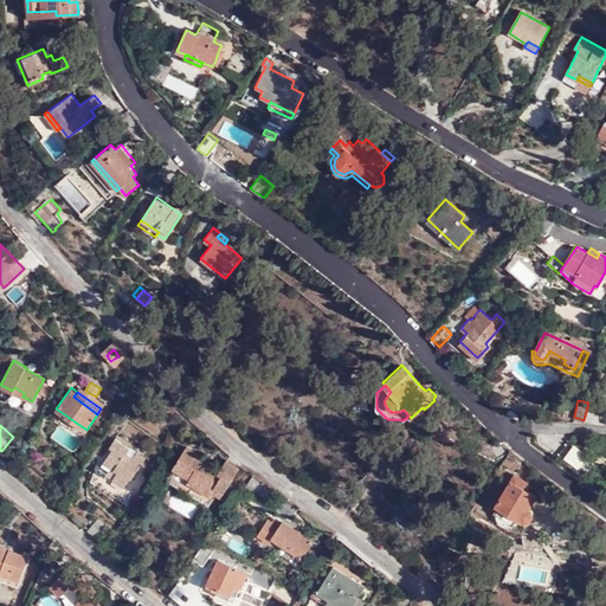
[(113,450),(103,463),(111,469),(108,475),(123,485),(129,477),(130,479),(142,463),(133,456),(129,459),(124,455),(129,447),(115,438),(109,446),(113,450)]
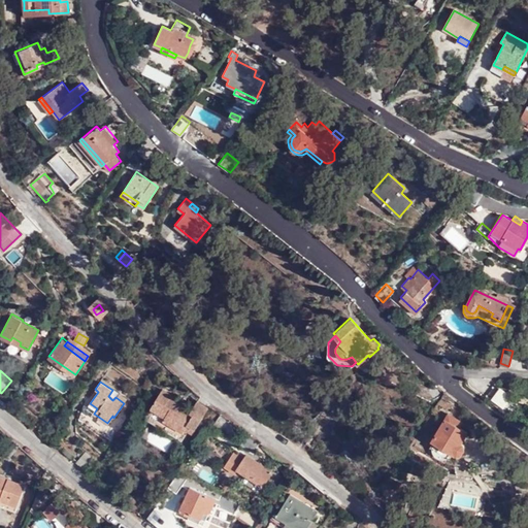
[(501,387),(491,398),(503,408),(514,397),(501,387)]
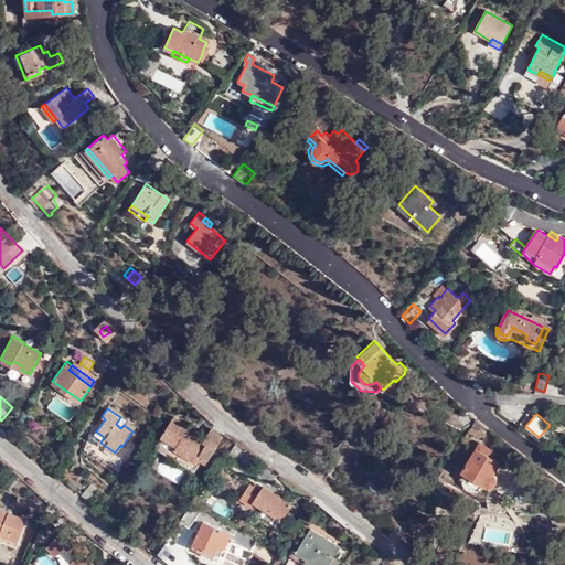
[(204,439),(193,433),(188,443),(178,435),(183,426),(185,423),(174,416),(161,437),(176,446),(170,456),(194,471),(201,461),(204,455),(210,458),(224,436),(211,427),(204,439)]
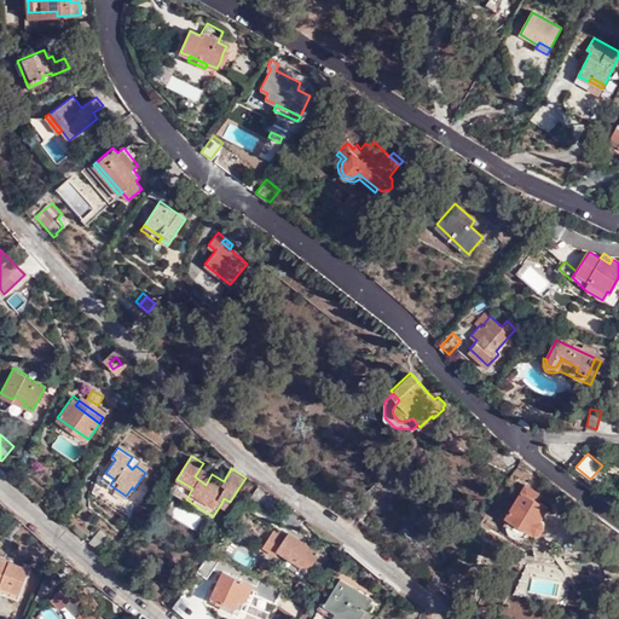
[(138,462),(136,466),(145,473),(148,469),(138,462)]
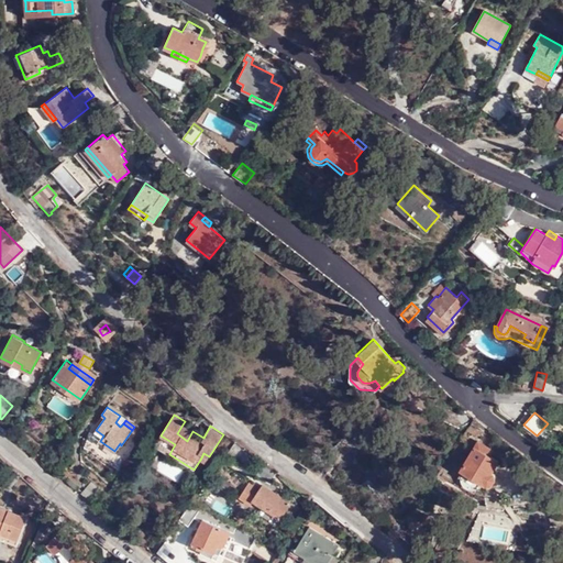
[(187,441),(192,431),(183,424),(177,433),(187,441)]
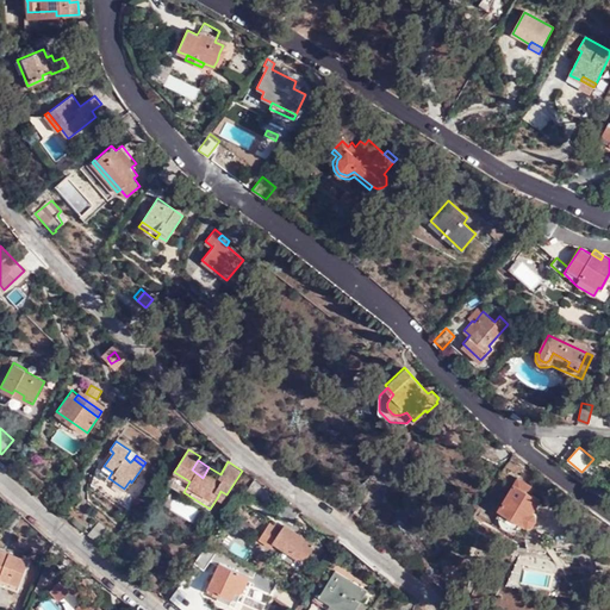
[(112,472),(104,466),(98,474),(106,480),(109,478),(112,472)]
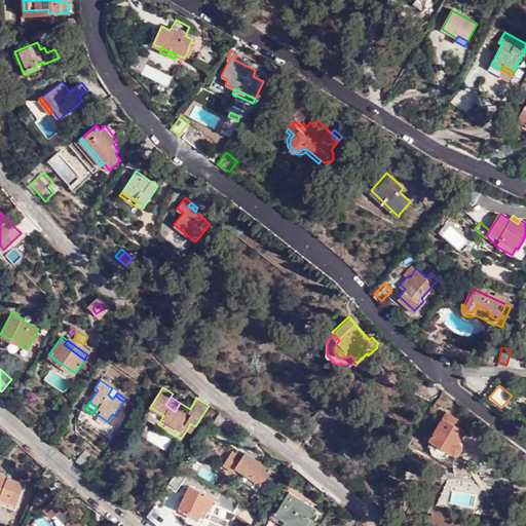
[(163,415),(150,407),(144,416),(158,424),(163,415)]
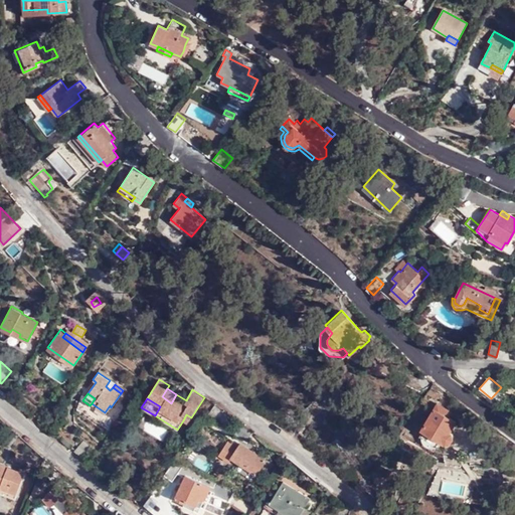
[(444,412),(447,407),(437,401),(420,430),(422,431),(420,435),(439,446),(443,440),(447,443),(451,441),(453,438),(452,433),(450,432),(457,420),(449,415),(444,412)]
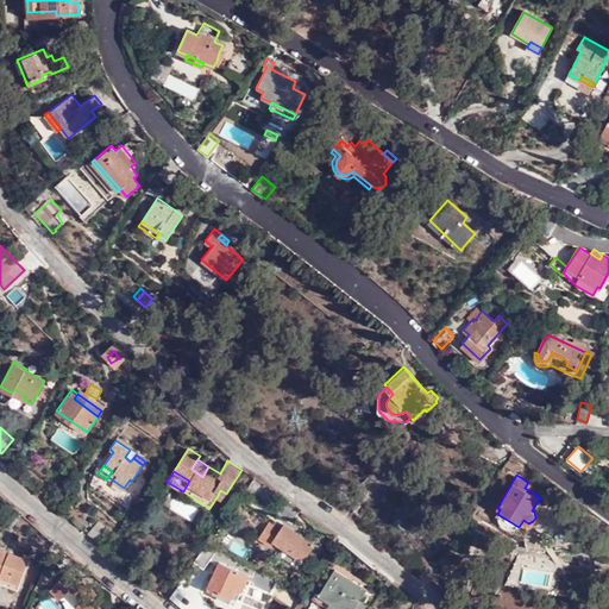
[(221,500),(226,494),(220,490),(217,497),(221,500)]
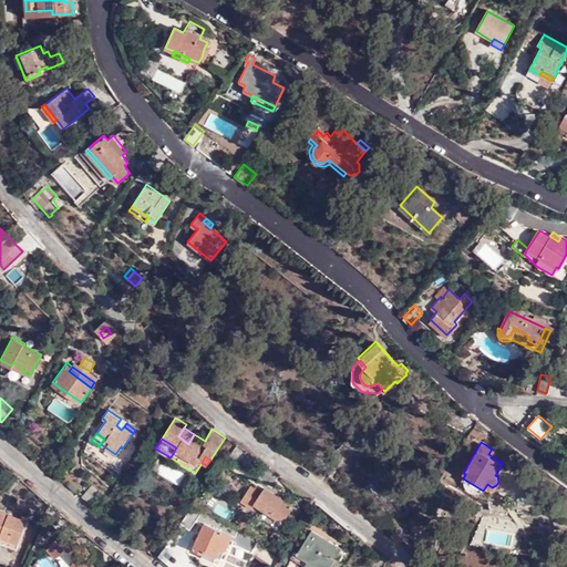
[(279,476),(265,465),(258,475),(272,486),(279,476)]
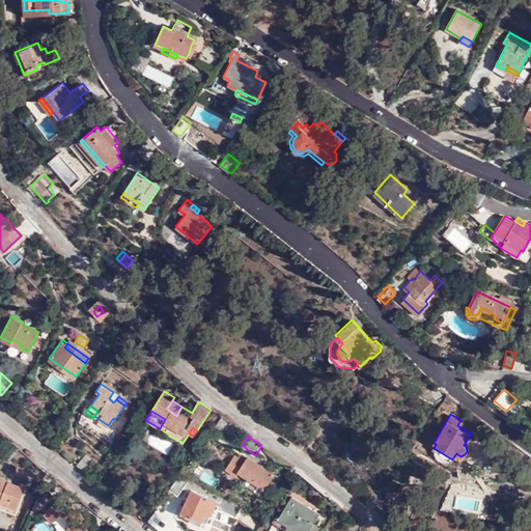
[(157,437),(152,447),(169,452),(172,442),(157,437)]
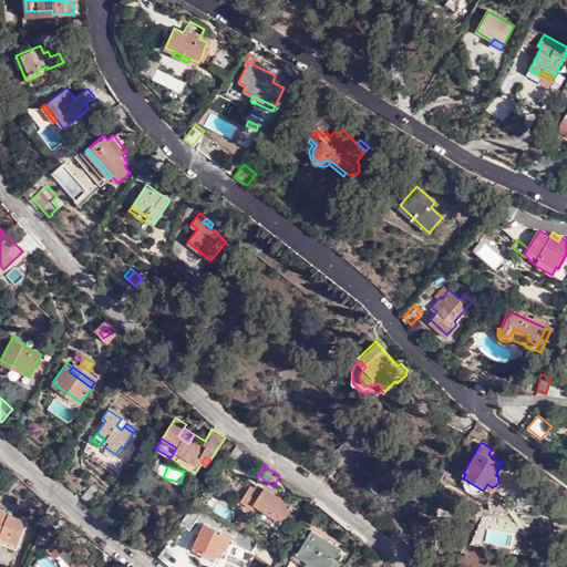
[(92,484),(82,496),(89,502),(99,490),(92,484)]
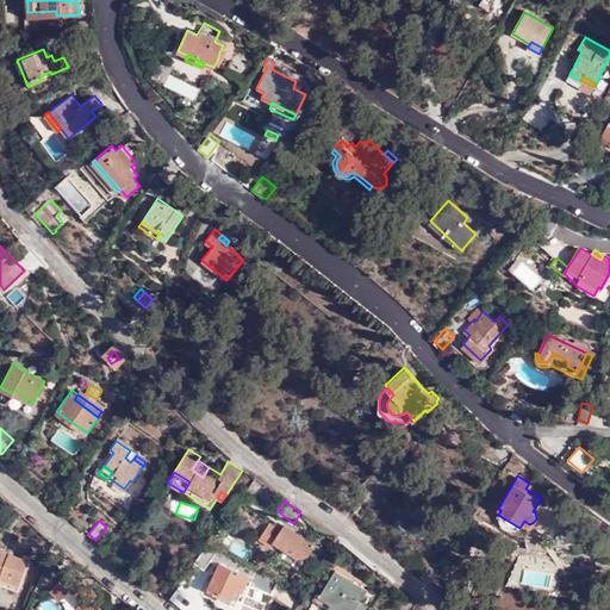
[(304,561),(316,543),(286,524),(281,530),(272,523),(261,540),(273,547),(277,542),(304,561)]
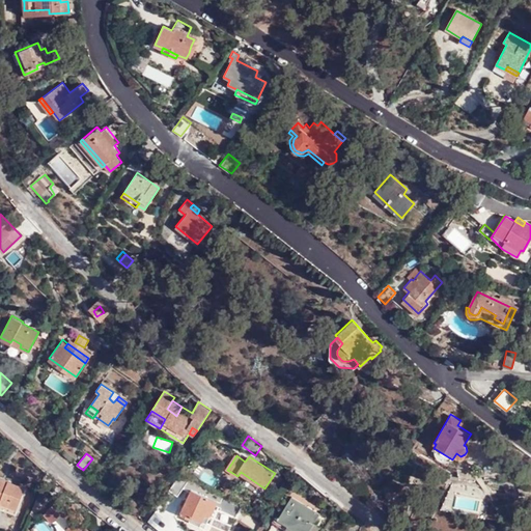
[(188,480),(180,476),(170,490),(177,496),(188,480)]
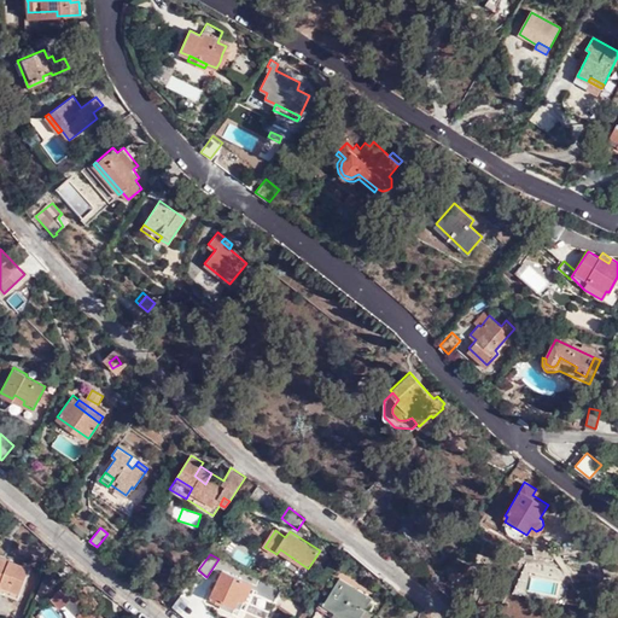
[(0,555),(0,590),(17,598),(29,566),(11,560),(10,564),(0,560),(1,557),(0,555)]
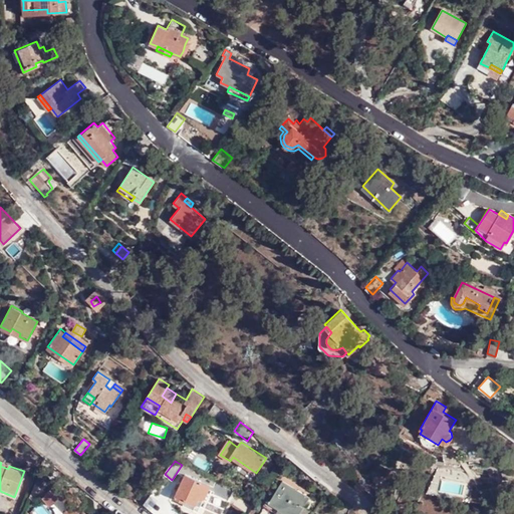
[(187,473),(185,473),(175,496),(185,501),(185,503),(195,508),(199,500),(203,503),(211,486),(214,487),(217,479),(190,466),(187,473)]
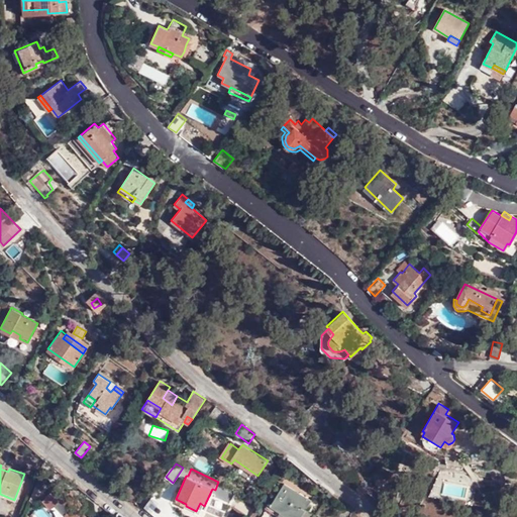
[(366,477),(356,488),(363,493),(365,489),(371,481),(366,477)]
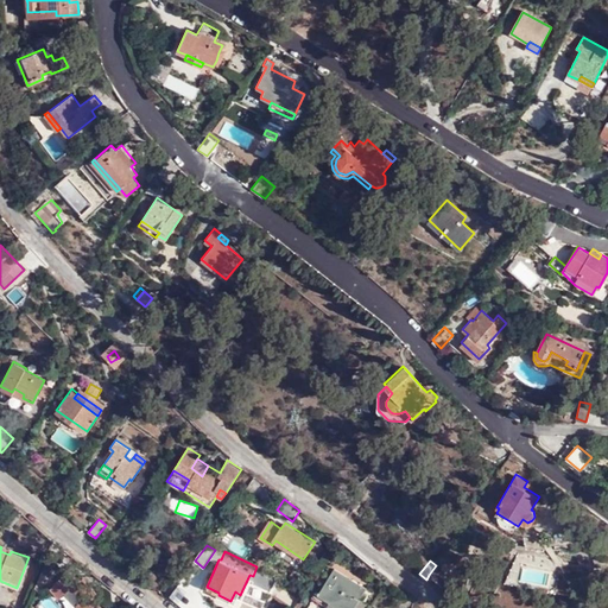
[(74,606),(76,607),(99,607),(90,599),(95,594),(82,578),(86,575),(76,565),(49,589),(58,599),(70,589),(80,601),(74,606)]
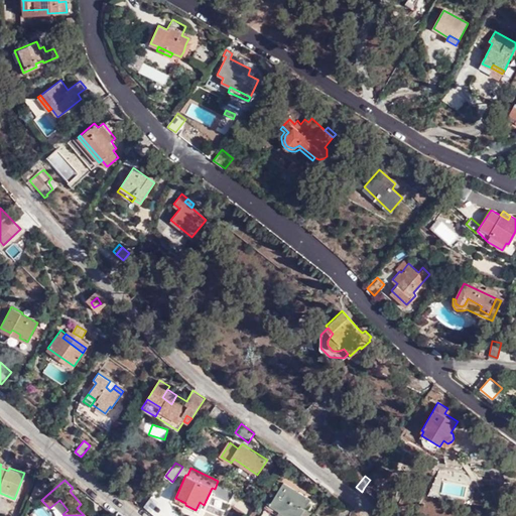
[(290,515),(297,515),(309,498),(283,481),(270,503),(290,515)]
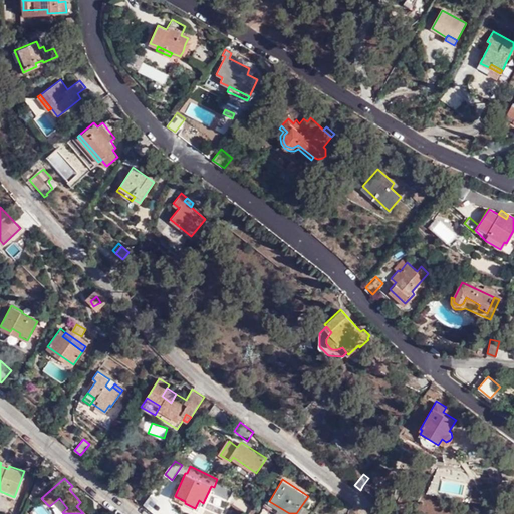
[(262,491),(247,482),(244,488),(258,496),(262,491)]
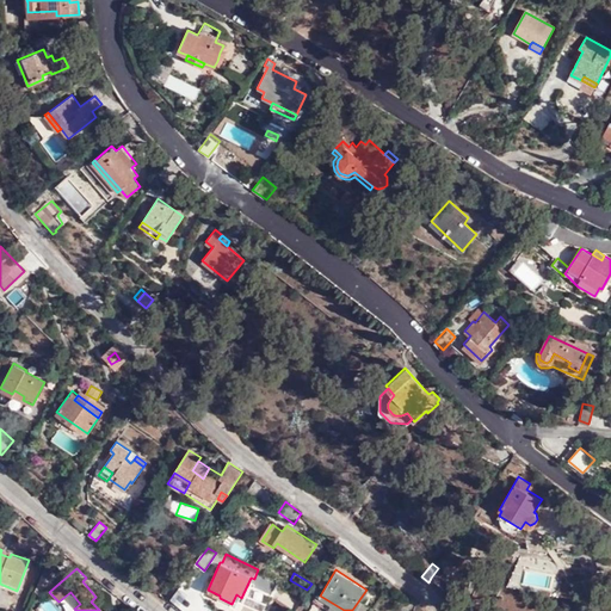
[(344,610),(320,596),(316,593),(314,598),(327,608),(328,610),(344,610)]
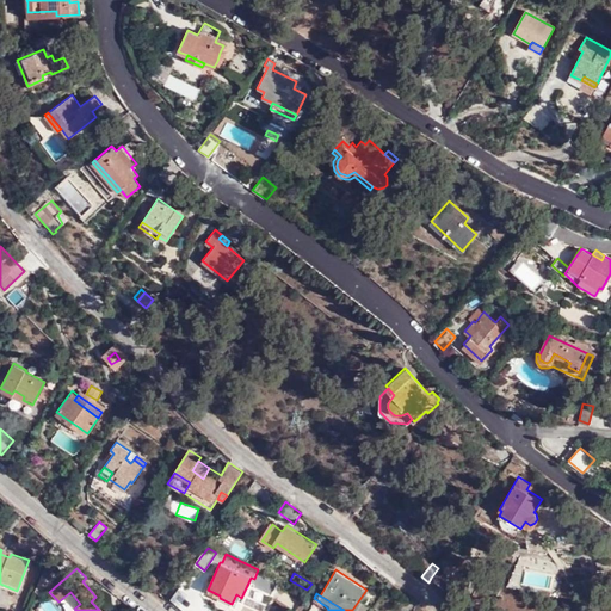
[(60,610),(53,598),(43,603),(47,610),(60,610)]
